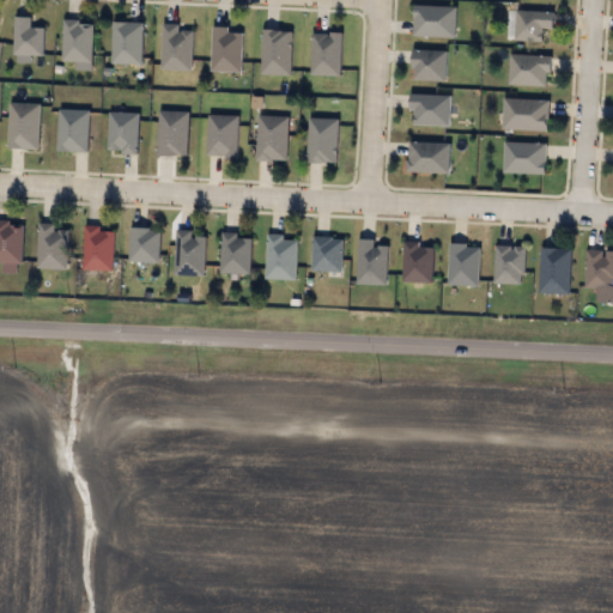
[(454,5),(454,37),(414,37),(414,5),(454,5)]
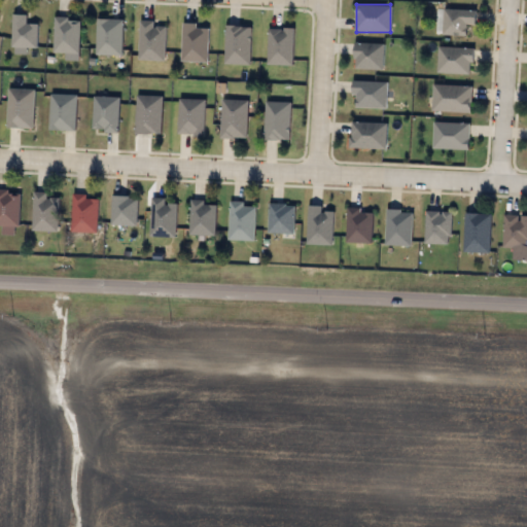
[(444,35),(444,9),(476,9),(476,25),(466,25),(466,35),(444,35)]
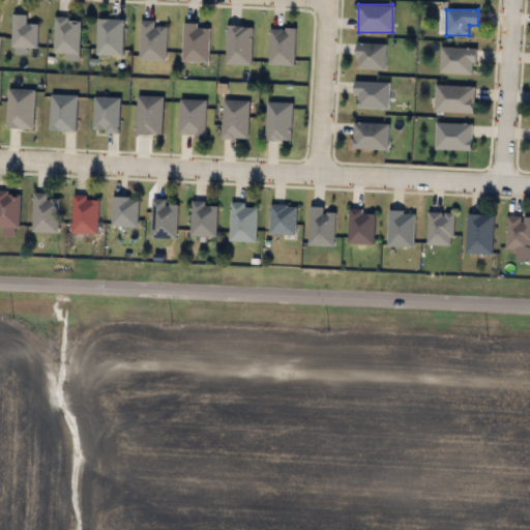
[(37,48),(12,48),(12,13),(26,13),(26,24),(37,24),(37,48)]
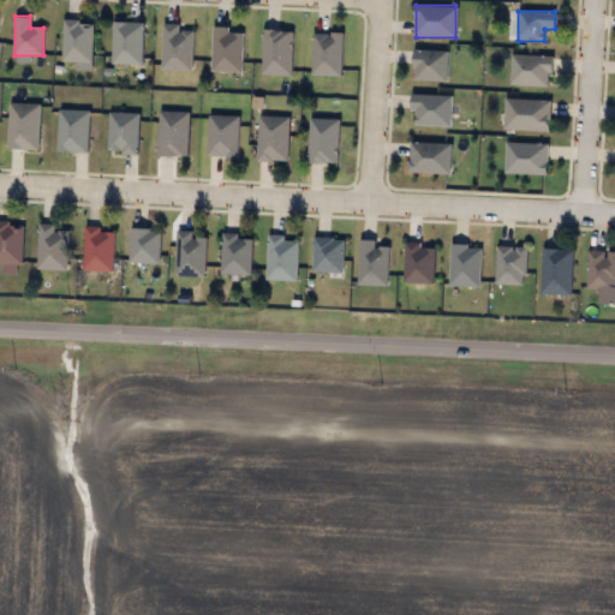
[(93,63),(63,60),(64,19),(94,21),(93,63)]
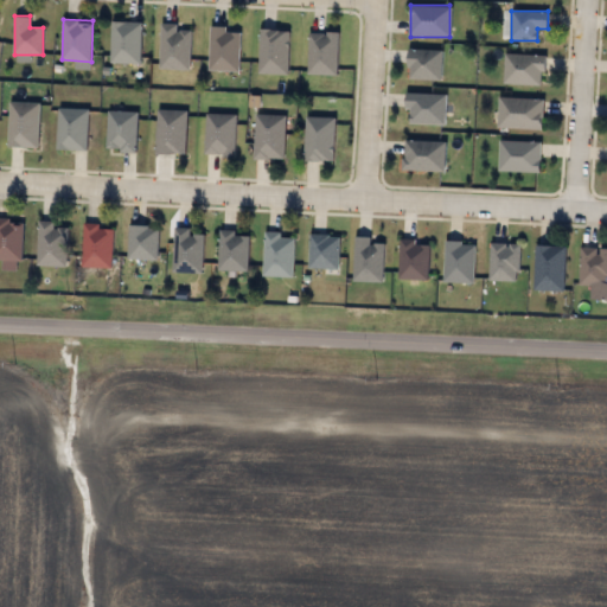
[(141,63),(112,63),(112,23),(141,23),(141,63)]
